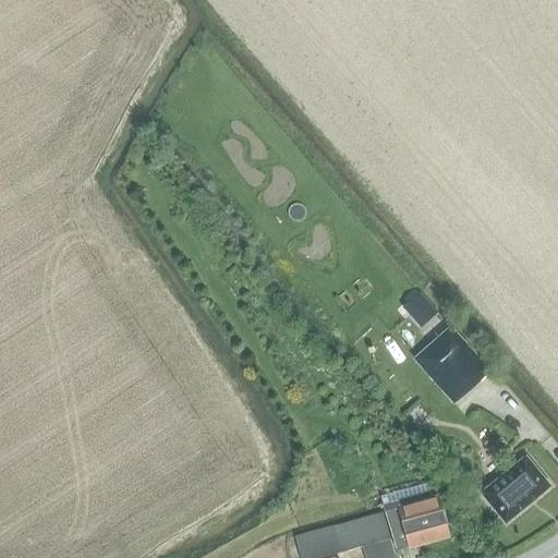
[(431,319),(437,313),(420,294),(405,307),(415,316),(421,311),(431,319)]
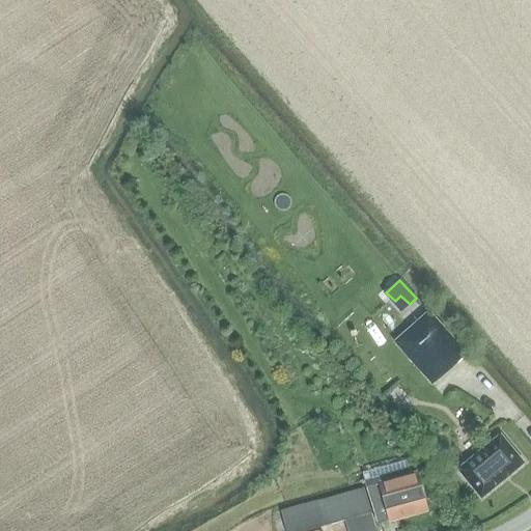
[(465,353),(426,310),(391,342),(429,385),(465,353)]
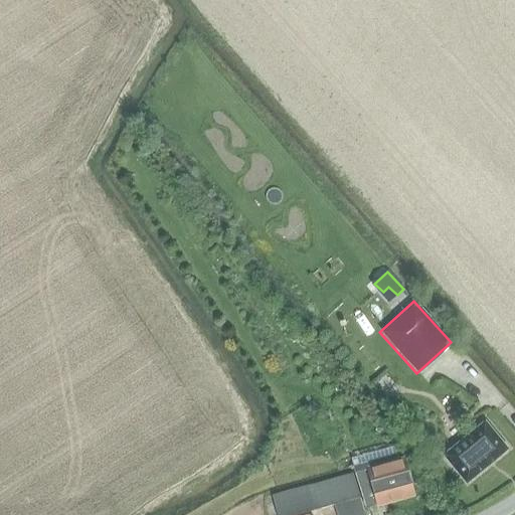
[(466,481),(506,449),(484,422),(445,456),(466,481)]
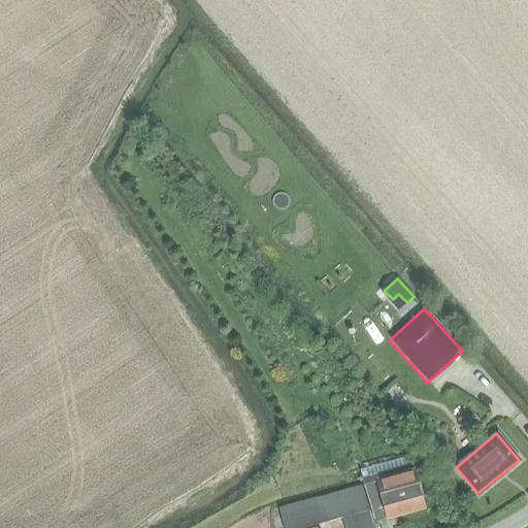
[(373,521),(423,506),(417,486),(413,471),(363,486),(373,521)]
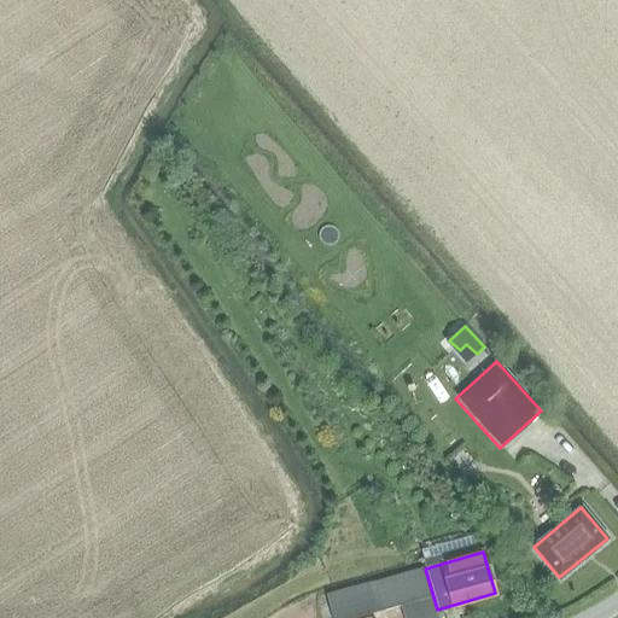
[(403,617),(437,617),(424,569),(326,595),(332,617),(356,617),(400,606),(403,617)]
